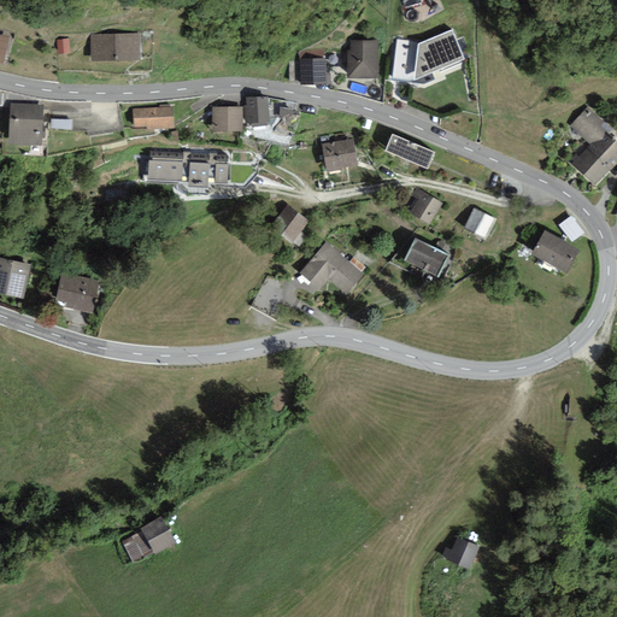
[(418,43),(398,40),(393,78),(415,81),(464,59),(453,30),(418,43)]
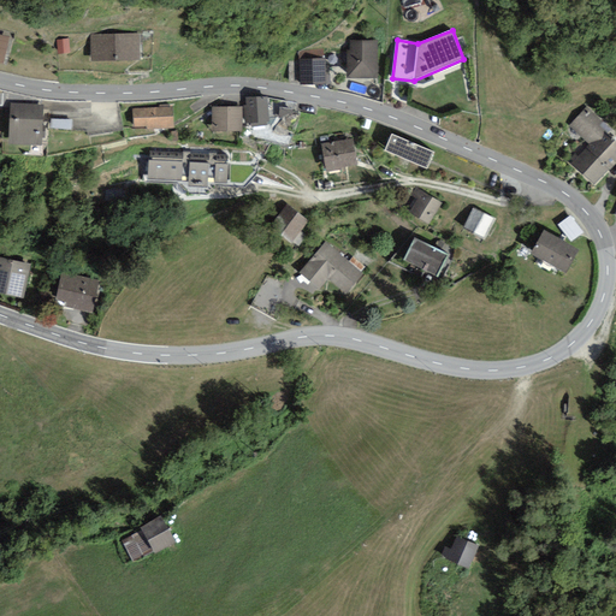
[(138,35),(90,36),(92,61),(140,60),(138,35)]
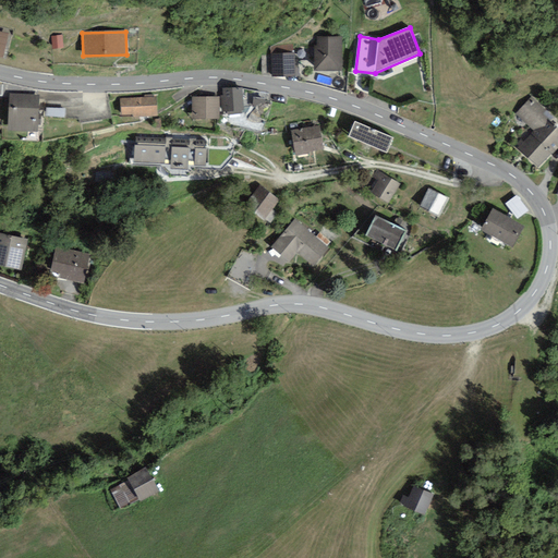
[(342,71),(342,37),(315,37),(314,71),(342,71)]
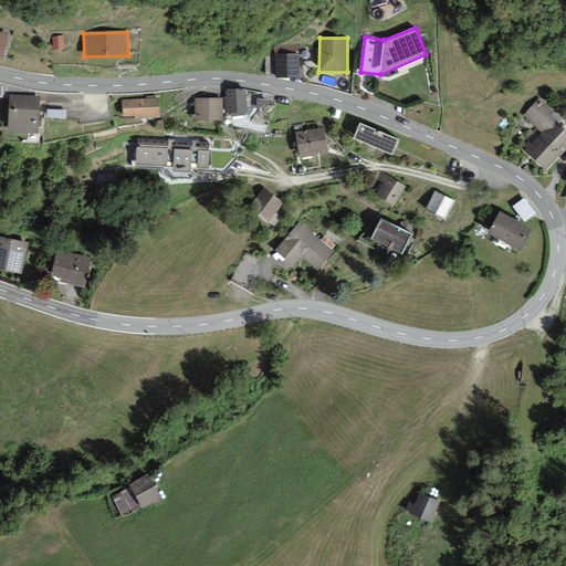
[(299,54),(275,55),(275,79),(299,79),(299,54)]
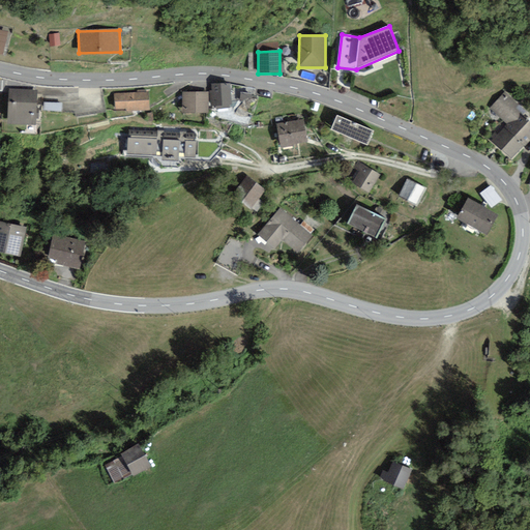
[(230,84),(210,84),(211,105),(215,105),(229,105),(231,105),(230,84)]
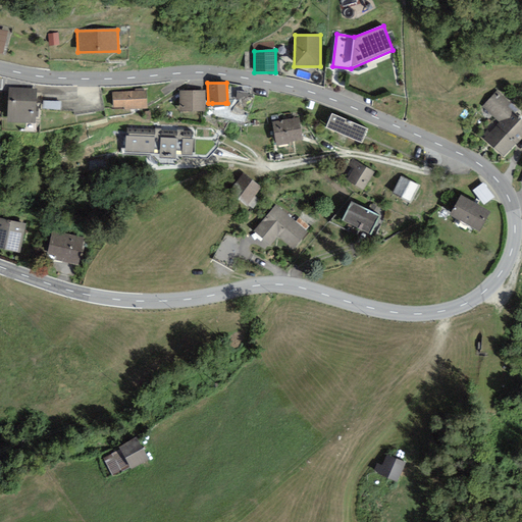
[(9,88),(7,121),(35,123),(37,90),(9,88)]
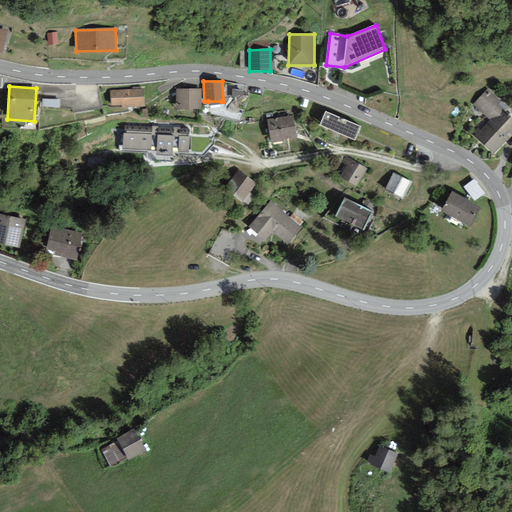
[(143,89),(110,90),(110,105),(121,105),(121,108),(144,107),(143,89)]
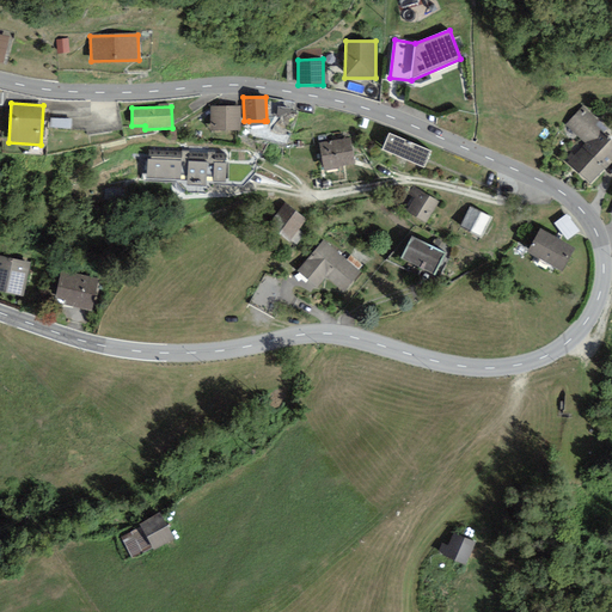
[(240,106),(210,106),(212,130),(240,130),(240,106)]
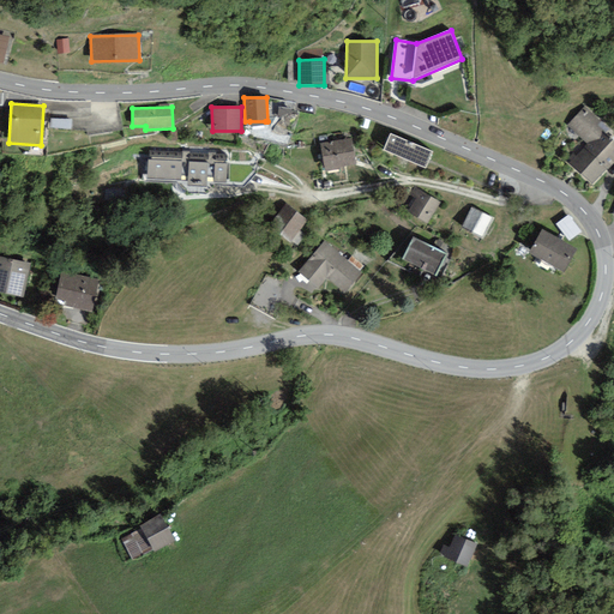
[(569,162),(593,185),(613,161),(613,142),(596,126),(600,121),(584,107),(566,126),(585,144),(569,162)]
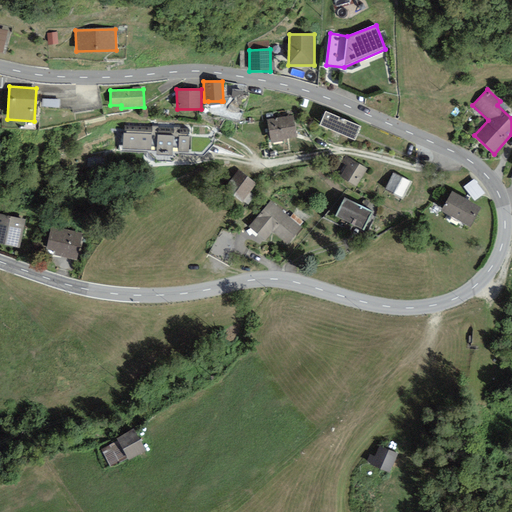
[(325,111),(319,125),(355,140),(361,126),(325,111)]
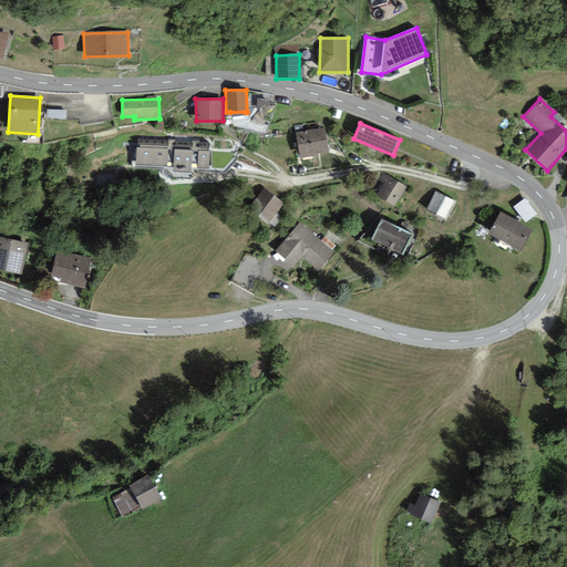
[(325,129),(296,133),(300,158),(315,156),(315,154),(328,152),(325,129)]
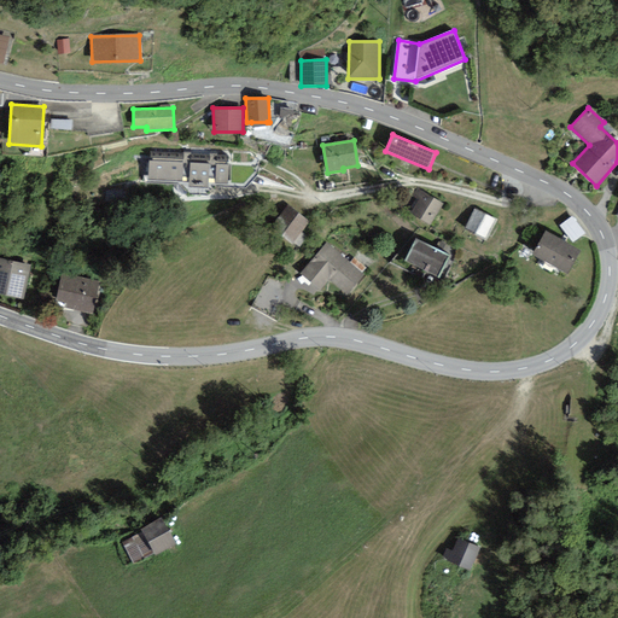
[(149,157),(149,180),(182,181),(184,158),(149,157)]
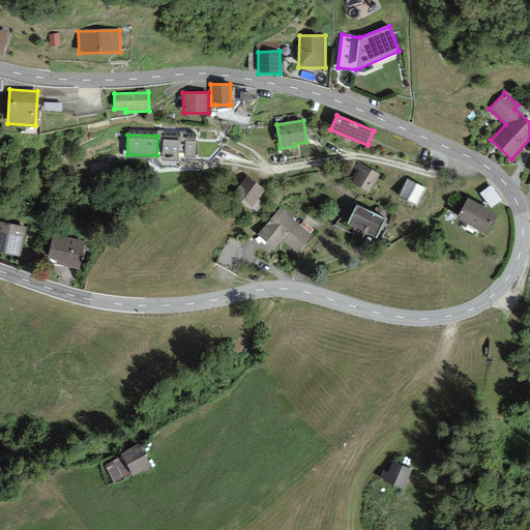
[(178,136),(163,136),(163,160),(178,162),(178,136)]
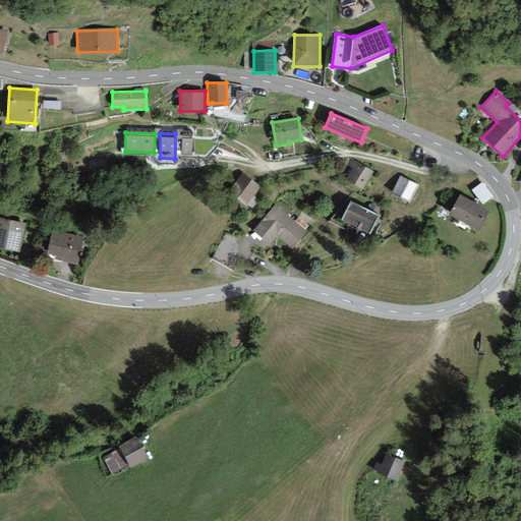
[(192,135),(181,135),(181,155),(192,156),(192,135)]
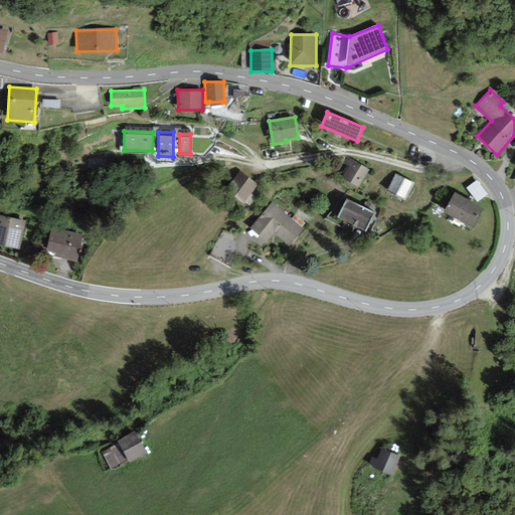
[(349,167),(342,177),(358,187),(369,171),(348,157),(344,163),(349,167)]
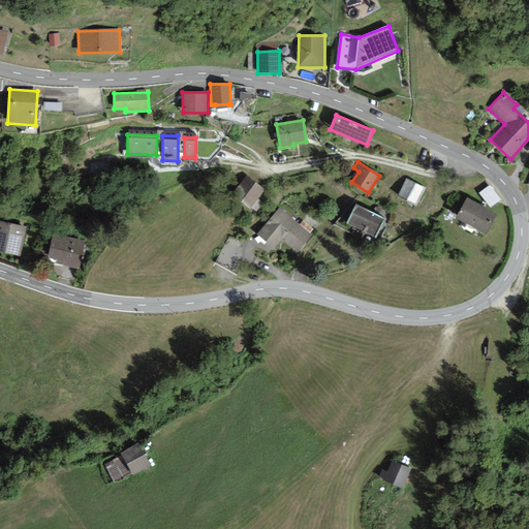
[(249,209),(265,190),(246,175),(238,186),(247,193),(240,200),(249,209)]
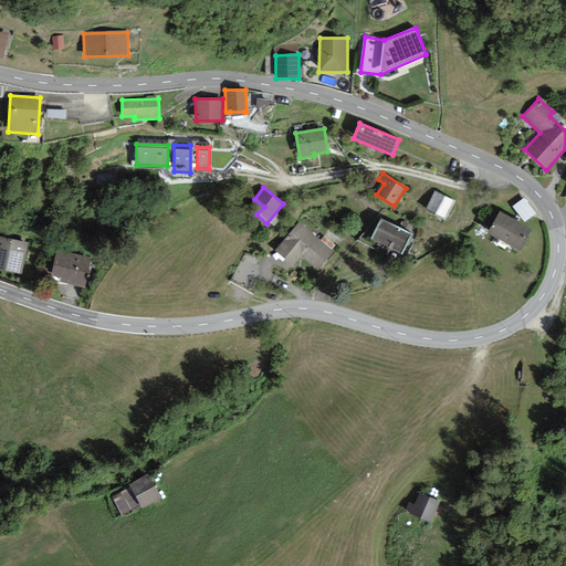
[(454,201),(435,191),(426,208),(446,219),(454,201)]
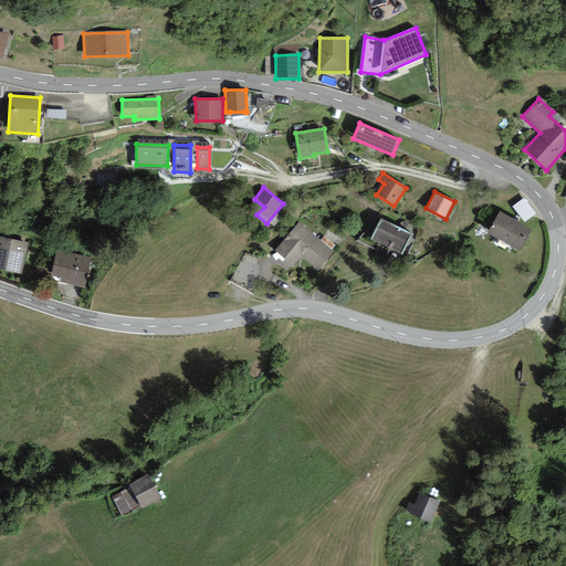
[(500,211),(488,233),(520,251),(533,229),(500,211)]
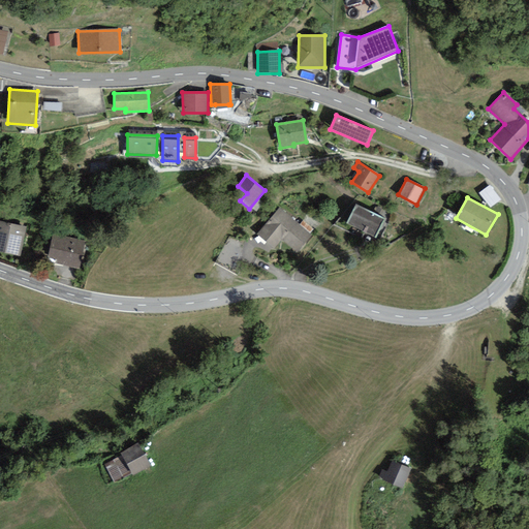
[(384,219),(355,205),(346,224),(375,238),(384,219)]
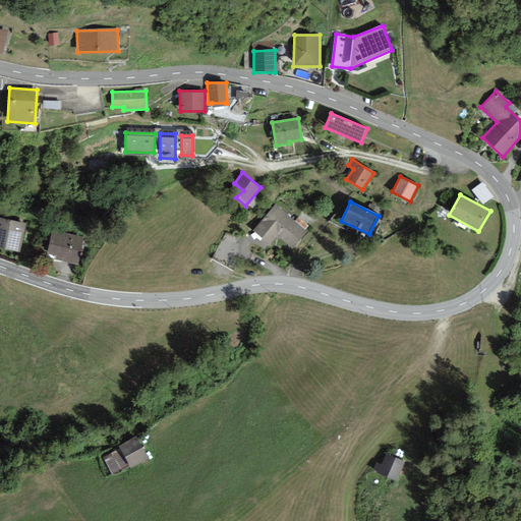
[(307,232),(276,205),(253,231),(270,244),(278,235),(293,248),(307,232)]
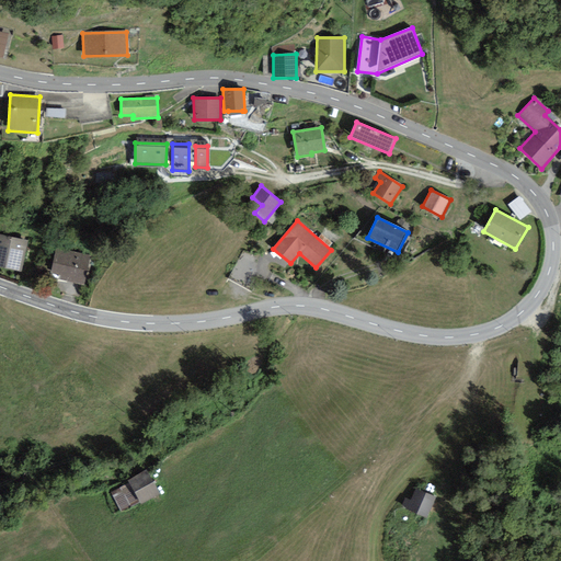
[(0,233),(0,265),(22,271),(29,240),(0,233)]
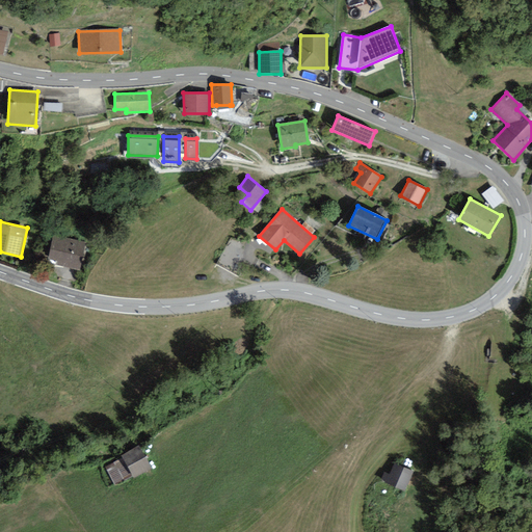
[(86,243),(54,235),(48,259),(57,262),(57,265),(79,270),(86,243)]
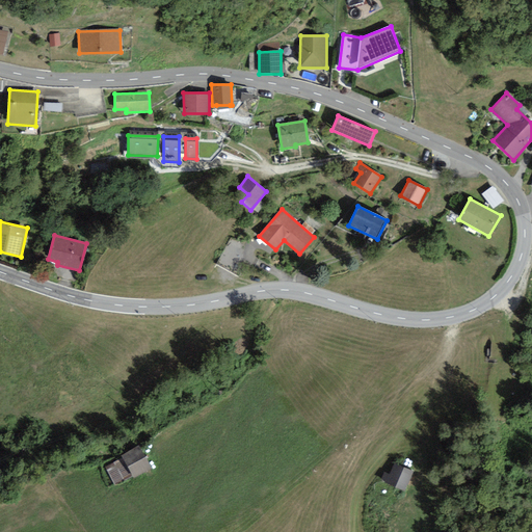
[(123,455),(133,477),(150,470),(139,448),(123,455)]
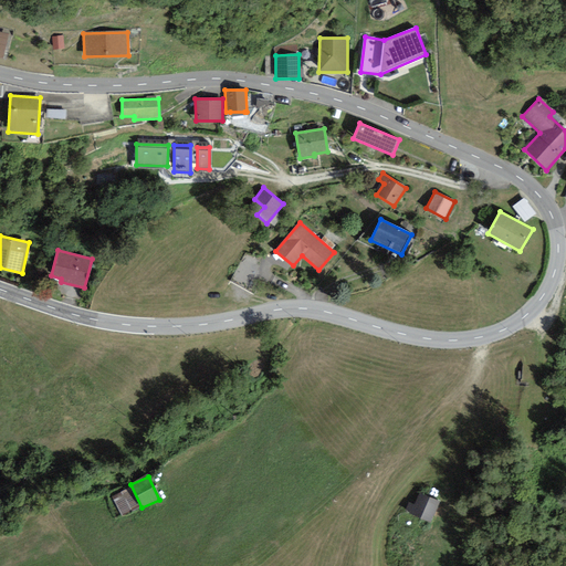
[(437,504),(419,495),(411,513),(429,522),(437,504)]
